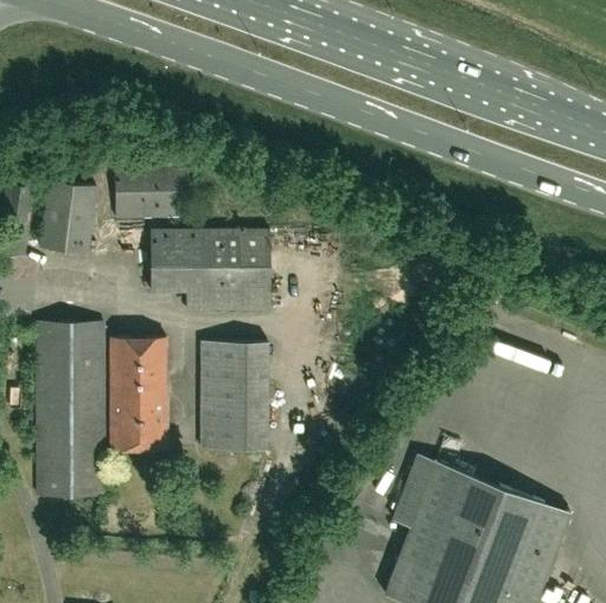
[(115,164),(116,219),(189,218),(189,162),(115,164)]
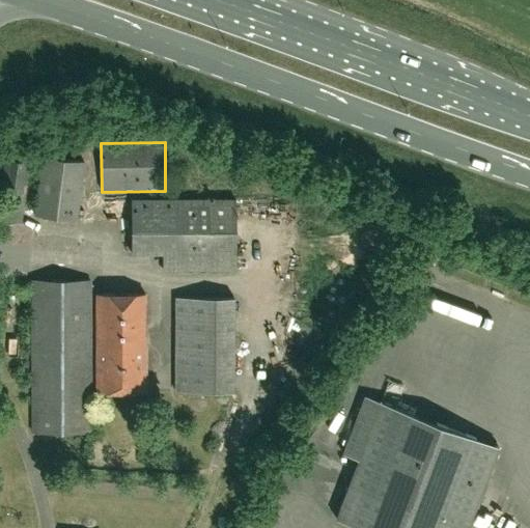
[(35,218),(77,223),(85,164),(43,159),(35,218)]
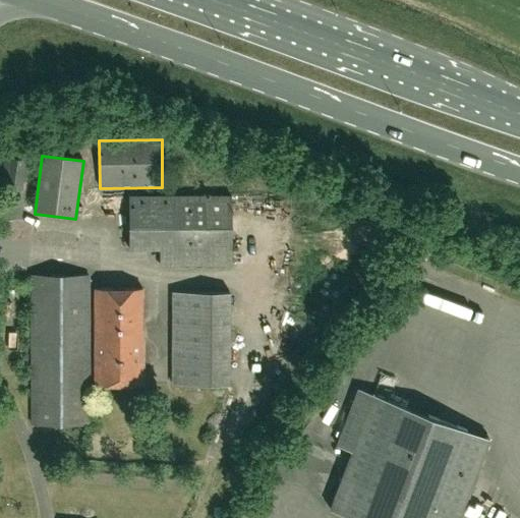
[(5,158),(0,191),(0,218),(21,222),(24,198),(31,162),(5,158)]
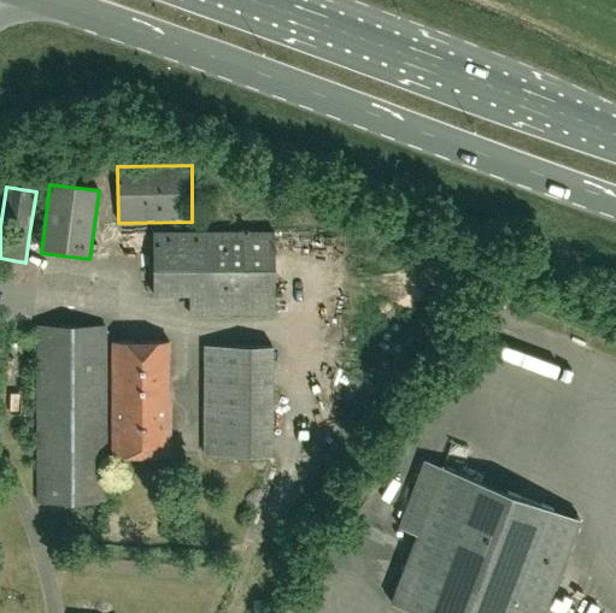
[(275,235),(153,235),(153,298),(191,298),(191,317),(275,317),(275,235)]
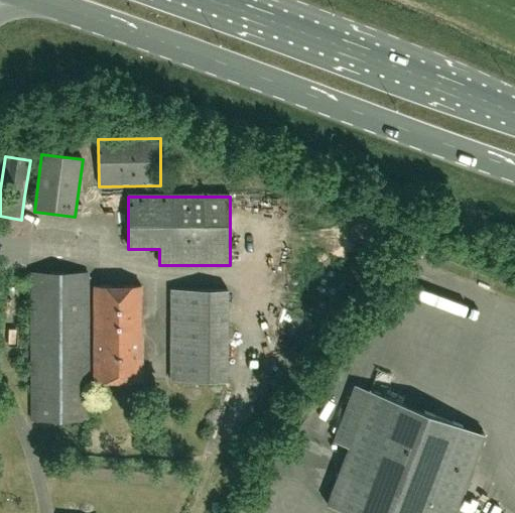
[(72,248),(72,238),(51,237),(51,247),(72,248)]
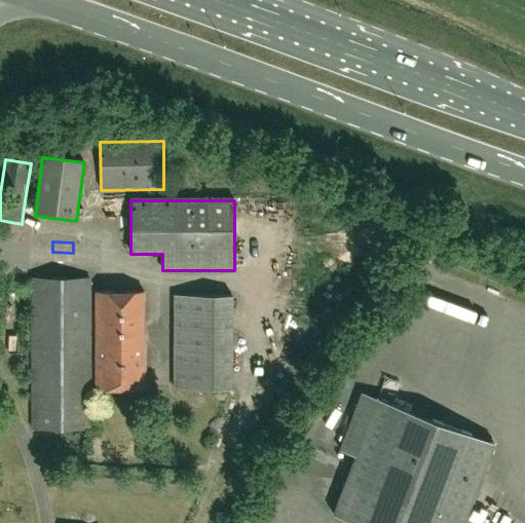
[(33,431),(90,431),(90,279),(33,281),(33,431)]
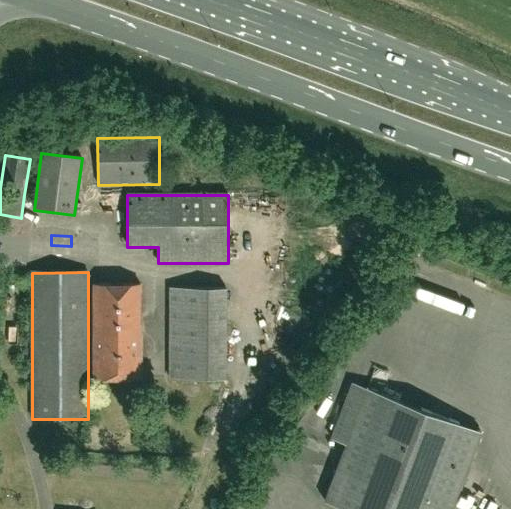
[(94,380),(141,380),(141,285),(94,285),(94,380)]
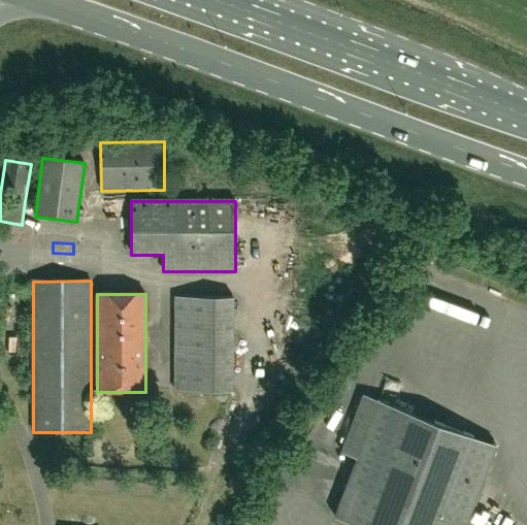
[(173,391),(233,392),(234,298),(174,298),(173,391)]
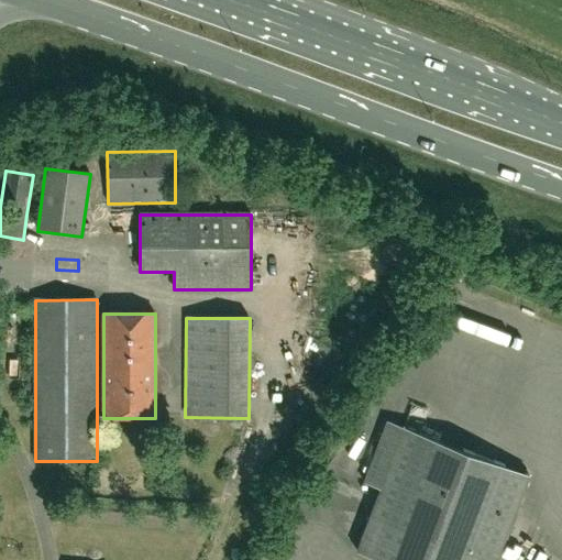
[(496,559),(529,476),(387,423),(364,484),(381,491),(356,553),(373,559),(496,559)]
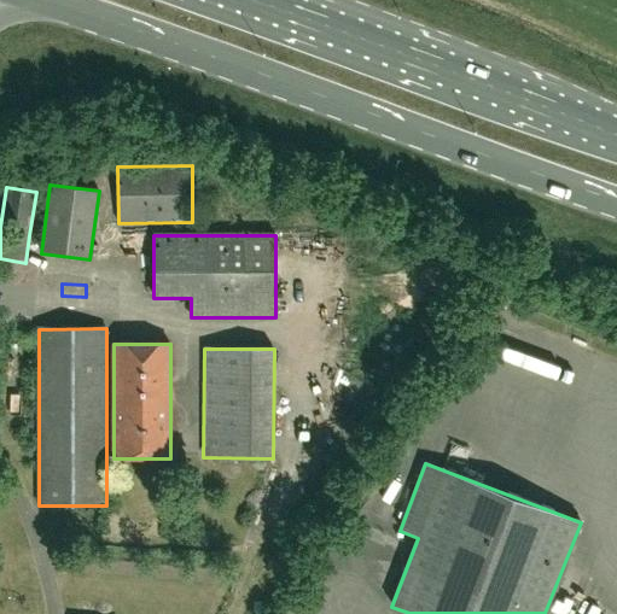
All buildings are outlined.
